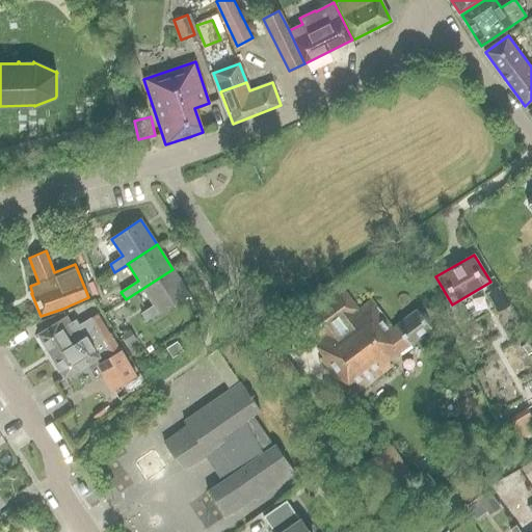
[(143,288),(154,304),(141,313),(147,321),(159,313),(189,294),(173,269),(143,288)]
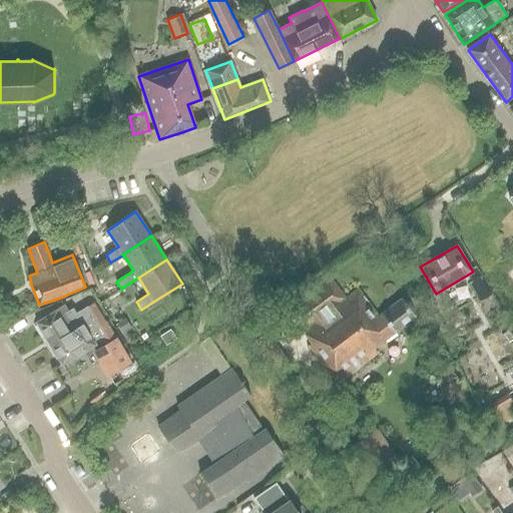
[(492,294),(480,275),(469,282),(481,301),(492,294)]
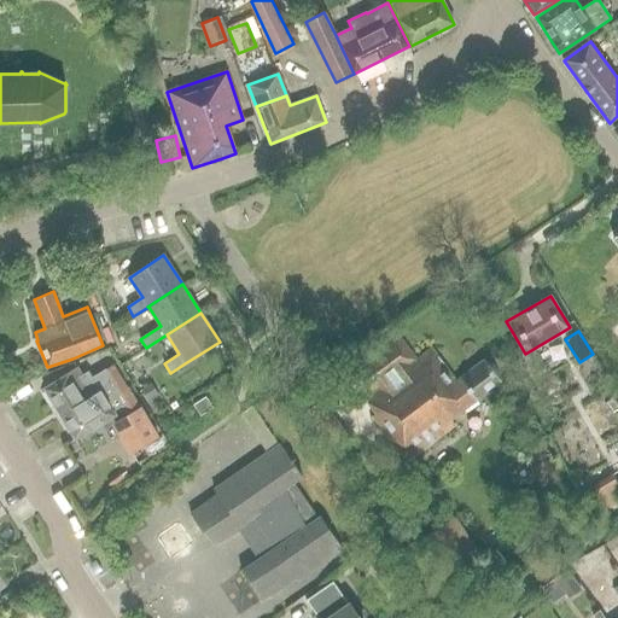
[(417,360),(397,334),(350,371),(369,396),(365,400),(375,414),(373,417),(408,462),(455,426),(450,420),(502,382),(485,360),(456,382),(431,348),(417,360)]
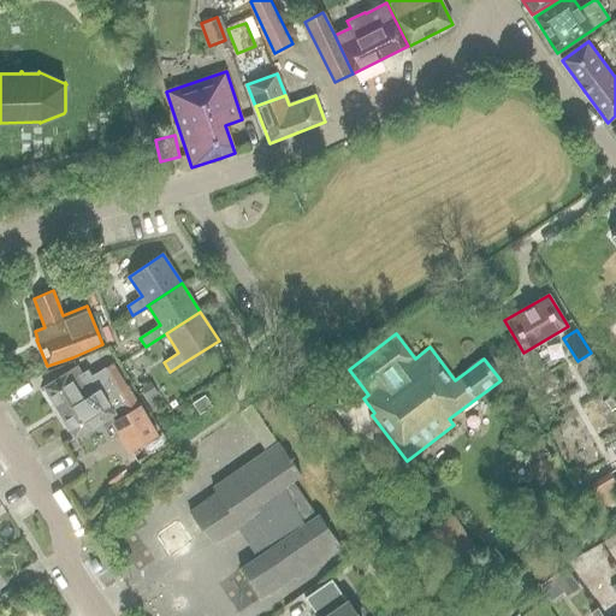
[(542,381),(531,361),(520,367),(528,390),(542,381)]
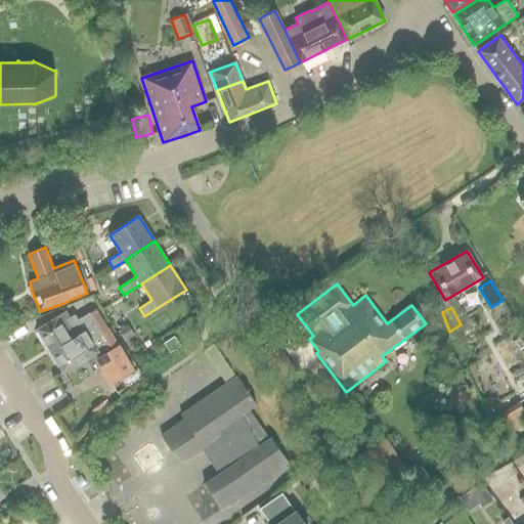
[(108,328),(96,309),(86,315),(91,325),(97,335),(108,328)]
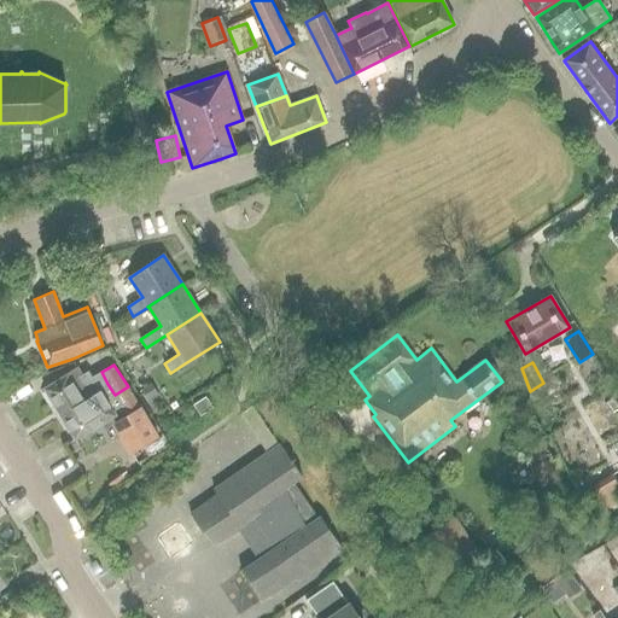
[(77,367),(44,389),(59,414),(100,389),(108,384),(101,372),(92,378),(88,371),(81,374),(77,367)]
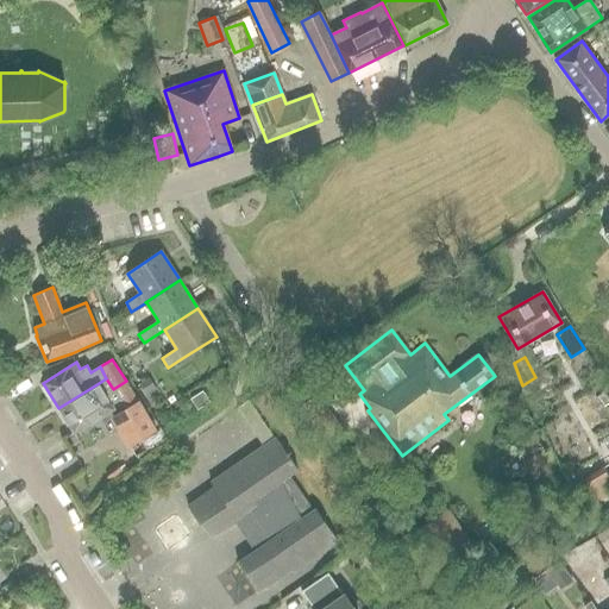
[(139,383),(148,396),(157,389),(149,377),(139,383)]
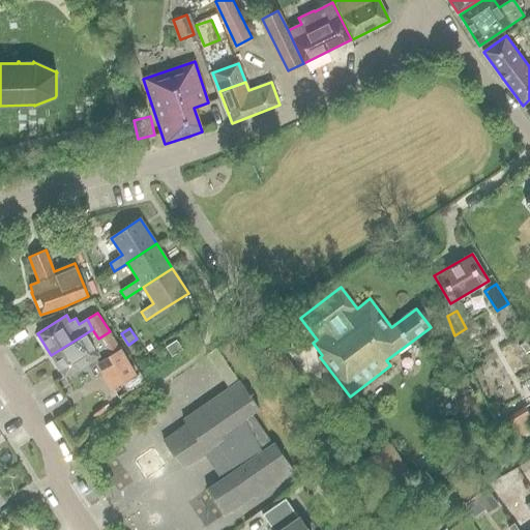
[(97,351),(104,348),(109,355),(120,349),(110,331),(98,339),(92,329),(86,333),(97,351)]
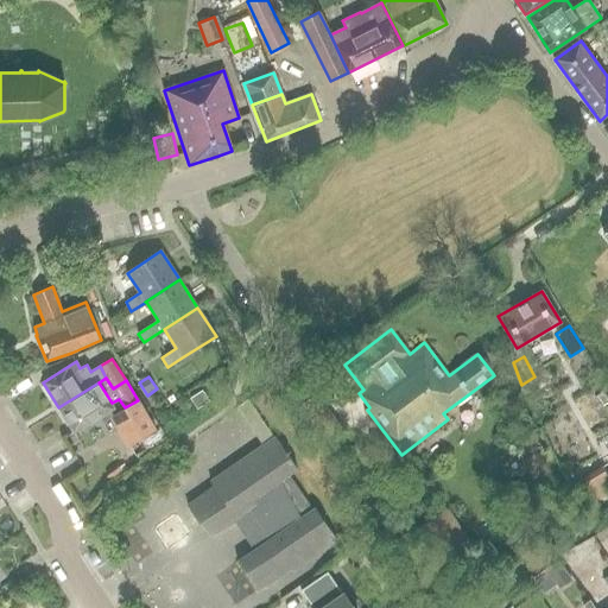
[(114,407),(112,403),(99,382),(58,407),(74,432),(114,407)]
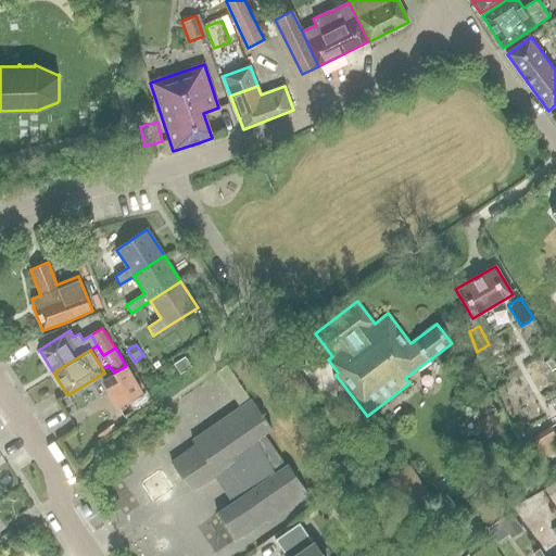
[(191,365),(185,356),(174,363),(179,373),(191,365)]
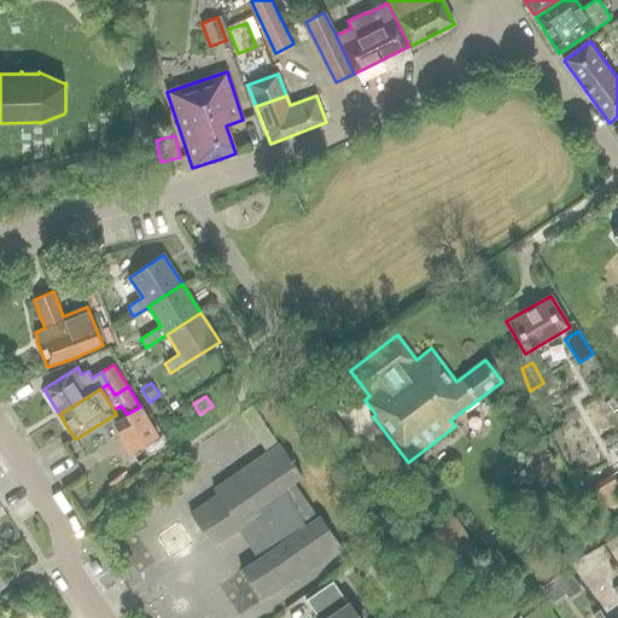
[(114,423),(132,452),(158,435),(140,407),(127,414),(114,423)]
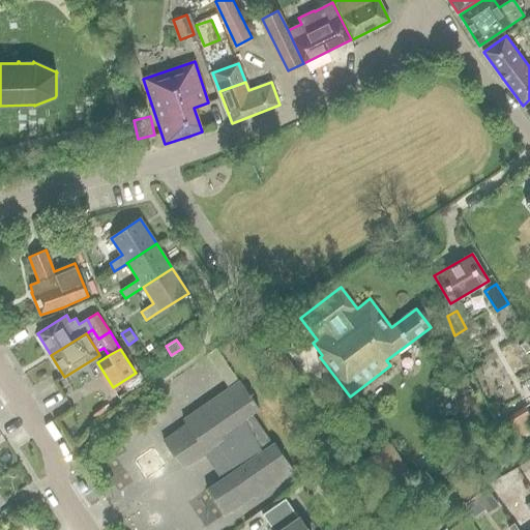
[(240,380),(239,381),(230,387),(183,419),(186,424),(164,441),(182,467),(207,453),(225,477),(207,490),(226,516),(254,496),(255,498),(294,471),(274,442),(272,444),(251,414),(259,408),(240,380)]
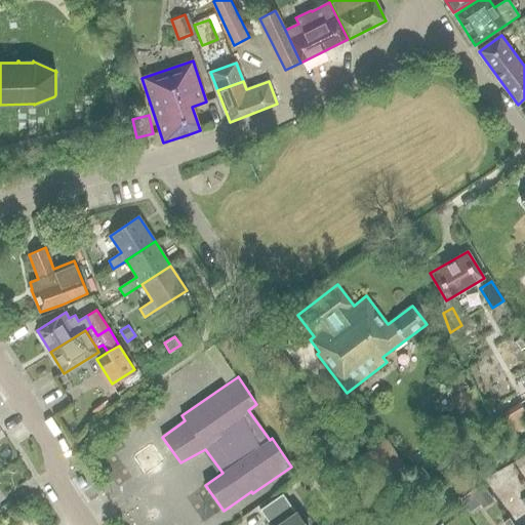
[(524,417),(524,399),(494,418),(502,431),(524,417)]
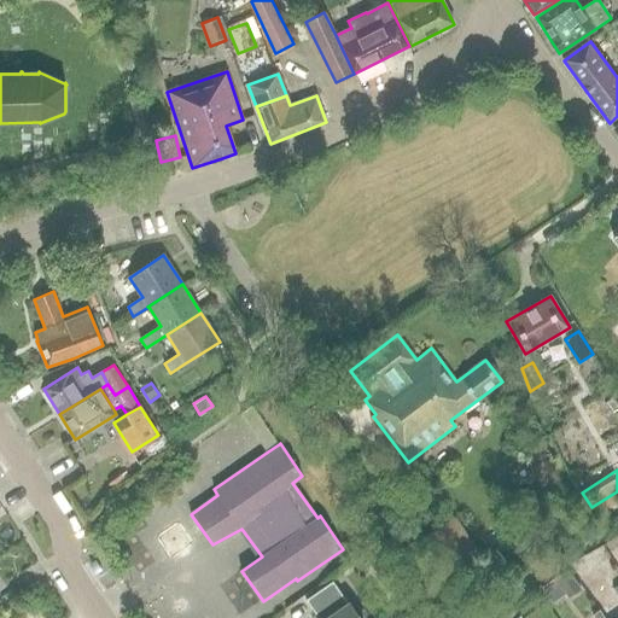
[(478,554),(455,517),(420,538),(444,575),(478,554)]
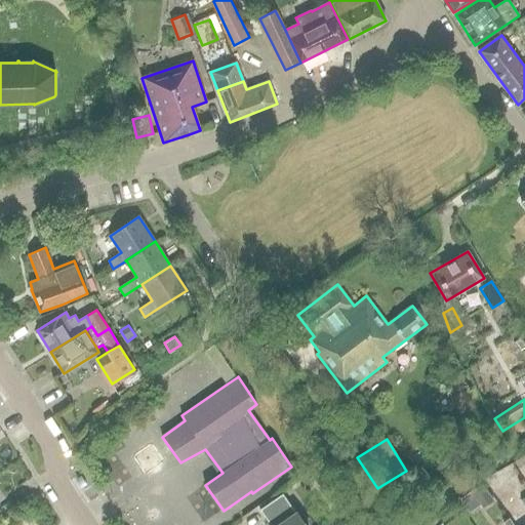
[(482,483),(471,492),(480,506),(483,509),(494,500),(482,483)]
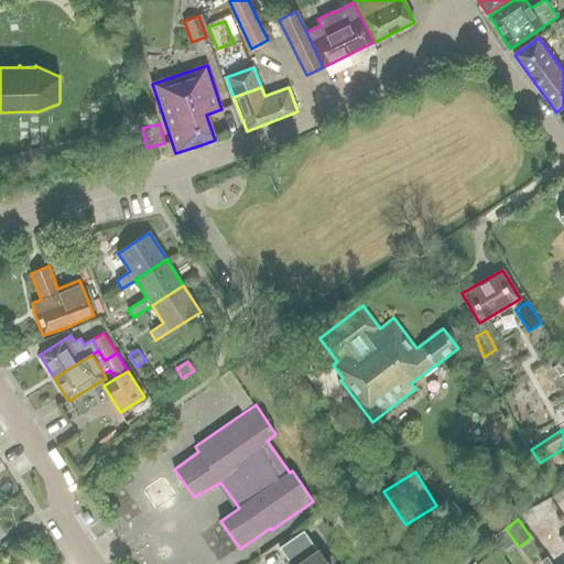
[(327,563),(304,531),(291,540),(304,561),(299,563),(327,563)]
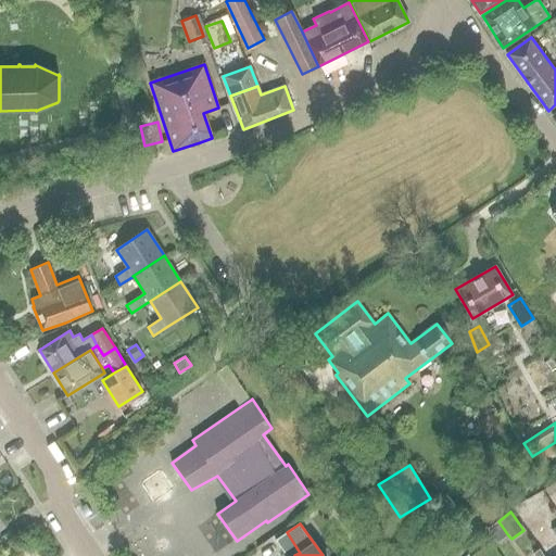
[(364,555),(355,544),(340,555),(364,555)]
